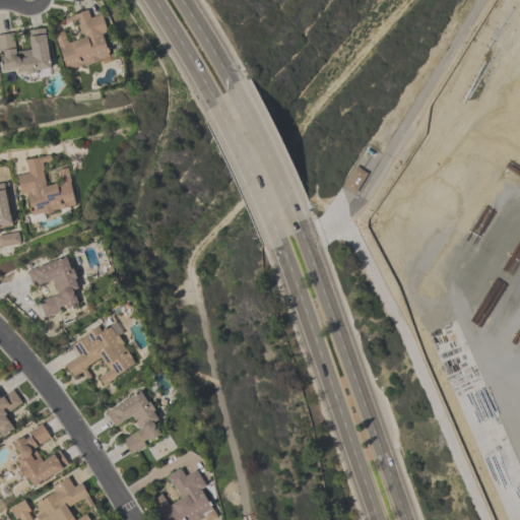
[(66,69),(60,49),(58,49),(54,34),(63,30),(67,43),(81,39),(75,20),(63,24),(62,19),(78,14),(77,12),(86,9),(89,18),(101,14),(106,33),(102,34),(109,56),(99,59),(100,61),(88,64),(87,63),(81,64),(82,66),(72,68),(72,67),(66,69)]
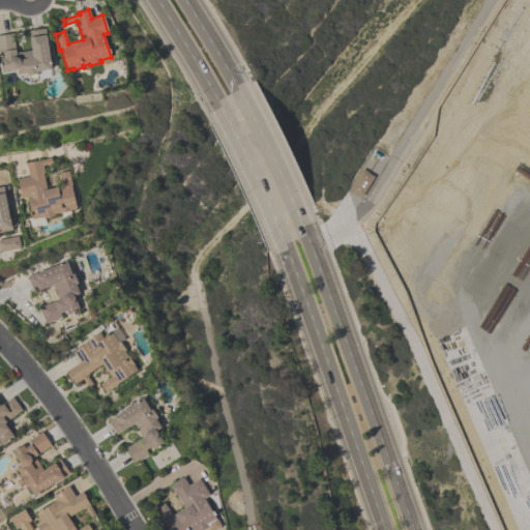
[(0,35),(12,33),(15,53),(31,51),(28,31),(45,29),(51,70),(39,71),(39,74),(25,76),(25,74),(18,75),(17,69),(13,69),(13,70),(1,71),(0,59),(3,58),(2,52),(0,52),(0,35)]
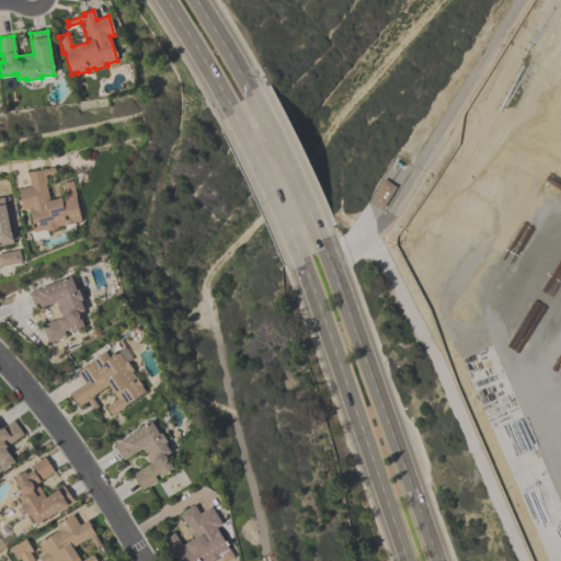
[(18,190),(31,186),(27,172),(54,167),(55,173),(45,175),(46,183),(45,184),(49,202),(65,197),(63,183),(72,181),(76,196),(75,196),(81,222),(57,227),(58,229),(46,232),(45,230),(34,232),(29,208),(22,209),(18,190)]
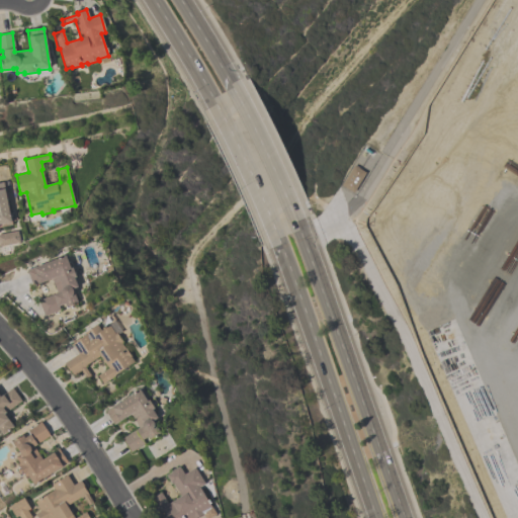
[(0,182),(3,182),(12,225),(0,227),(0,182)]
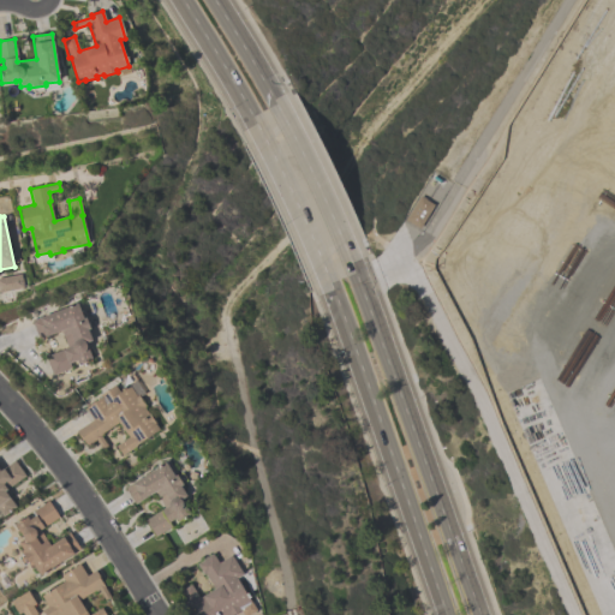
[(0,292),(0,279),(21,275),(24,288),(0,292)]
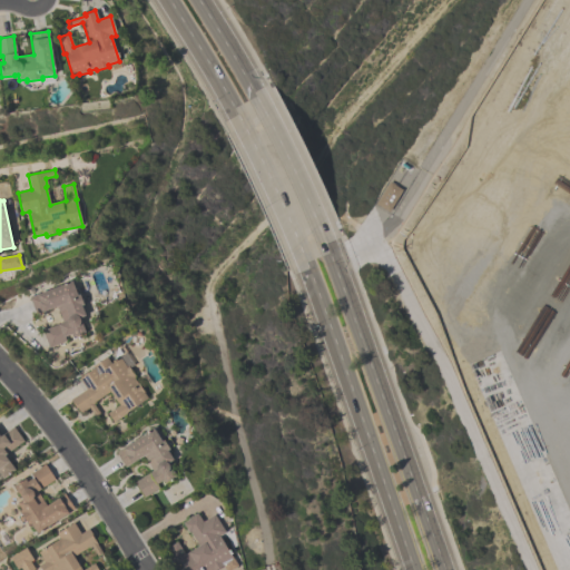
[(28,297),(38,294),(71,282),(77,296),(79,295),(84,306),(81,307),(85,317),(79,320),(80,322),(86,334),(72,340),(71,335),(65,337),(66,342),(48,349),(41,331),(62,323),(56,307),(41,313),(41,311),(35,313),(28,297)]
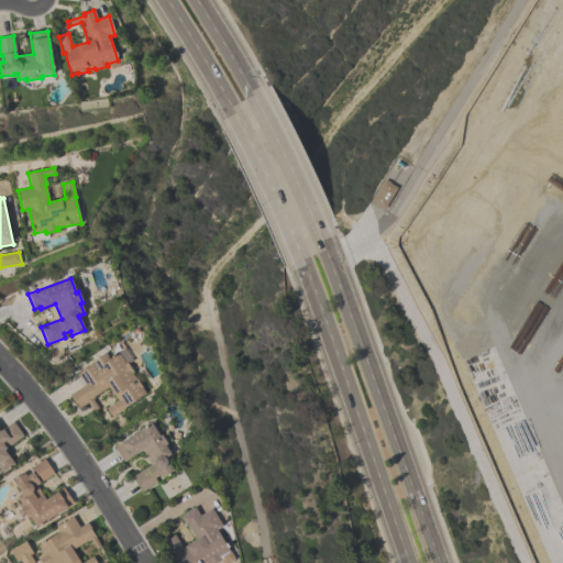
[(145,395),(111,417),(106,408),(117,401),(108,387),(94,397),(99,407),(91,411),(86,403),(77,407),(69,395),(85,385),(78,373),(92,364),(91,362),(105,353),(109,360),(118,354),(145,395)]
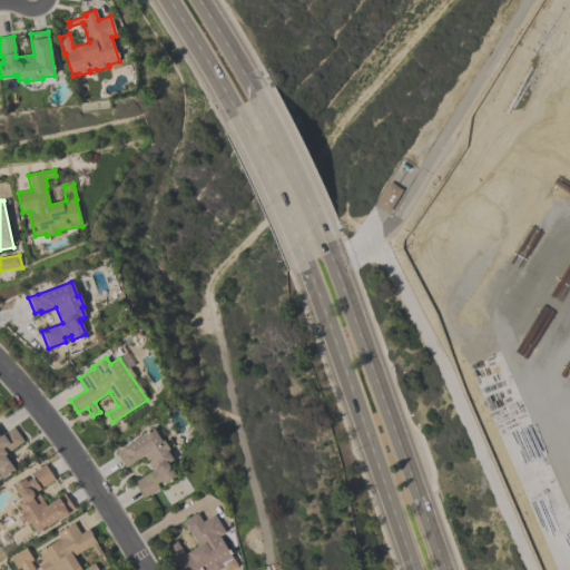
[(0,435),(12,426),(23,442),(5,455),(15,471),(2,480),(0,477),(0,435)]
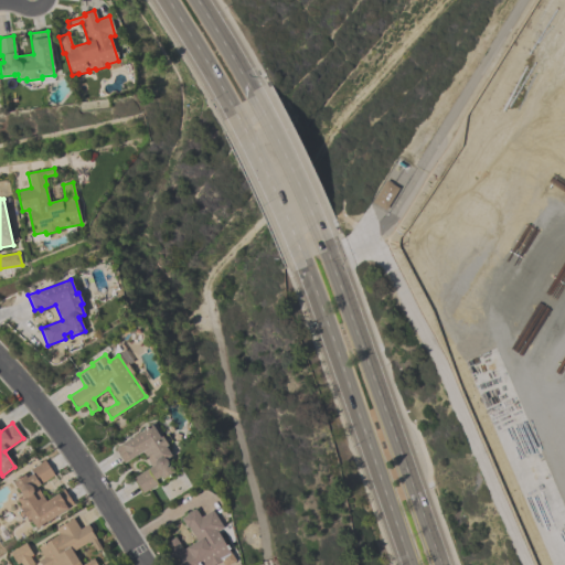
[(114,449),(152,427),(159,438),(161,437),(167,447),(166,448),(171,457),(167,459),(176,473),(164,481),(161,477),(155,480),(157,484),(142,493),(134,478),(150,467),(142,454),(123,465),(114,449)]
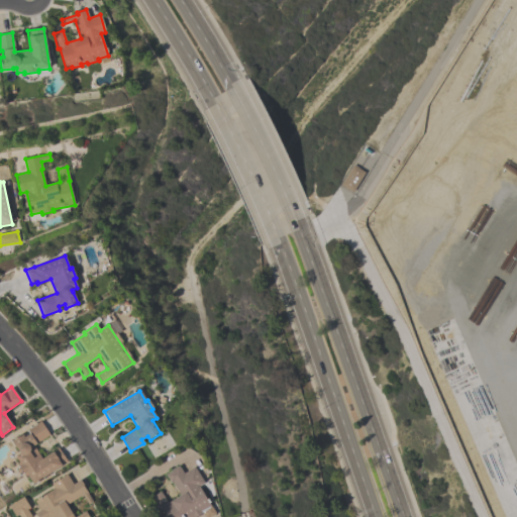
[(33,485),(27,475),(25,477),(23,474),(19,476),(15,470),(19,467),(17,464),(19,462),(15,456),(19,453),(12,441),(22,434),(24,437),(29,433),(27,430),(40,421),(49,434),(32,445),(41,459),(58,448),(67,462),(33,485)]
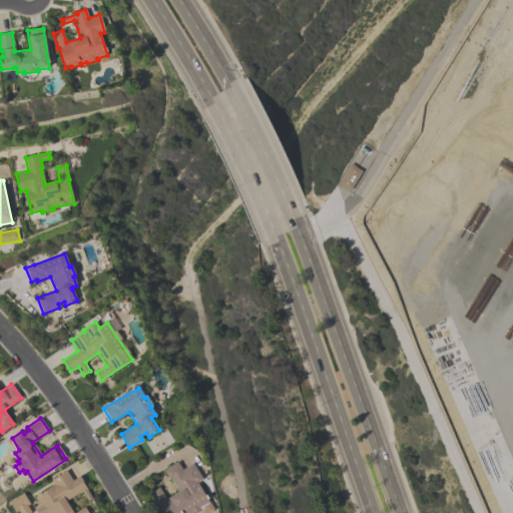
[(162,512),(150,493),(159,487),(165,499),(177,491),(170,479),(168,480),(163,471),(169,468),(168,467),(176,462),(181,469),(192,463),(202,479),(196,482),(213,510),(207,512),(201,512),(199,509),(193,512),(162,512)]
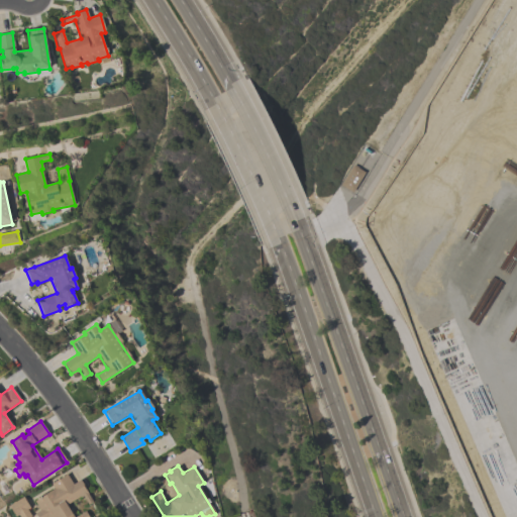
[(88,516),(36,516),(34,513),(39,510),(34,501),(54,490),(50,484),(67,475),(72,485),(80,480),(85,487),(84,488),(92,502),(88,504),(82,495),(66,505),(73,516),(75,516),(85,511),(88,516)]
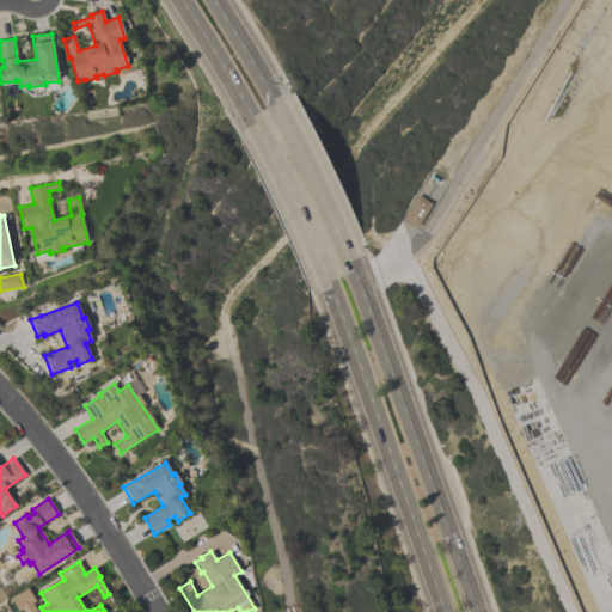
[(18,611),(11,600),(28,589),(35,601),(31,603),(37,611),(23,611),(22,610),(18,611)]
